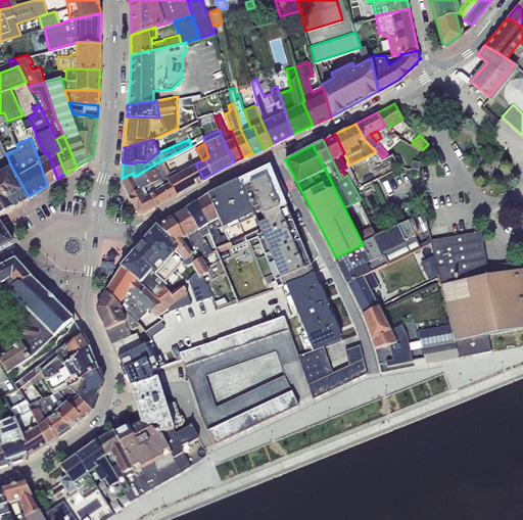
[(400,153),(393,152),(398,163),(406,164),(400,153)]
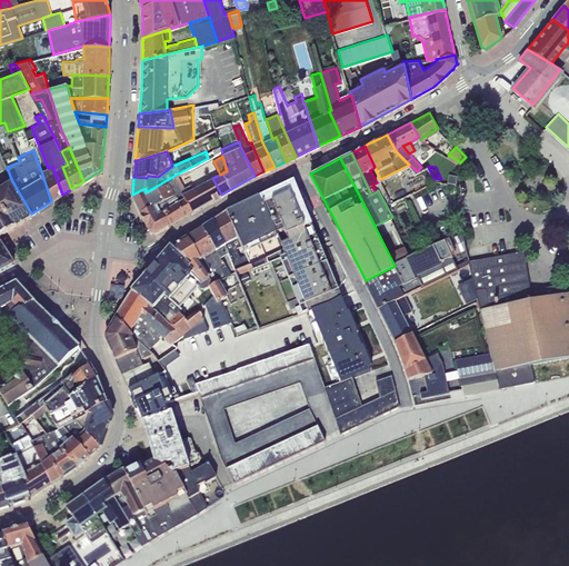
[(51,201),(62,195),(52,167),(48,168),(41,171),(51,201)]
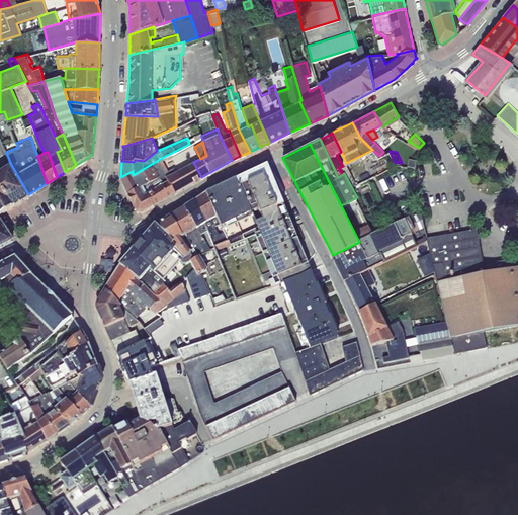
[(120,177),(127,192),(144,183),(149,180),(150,181),(168,169),(162,158),(133,175),(133,171),(120,177)]
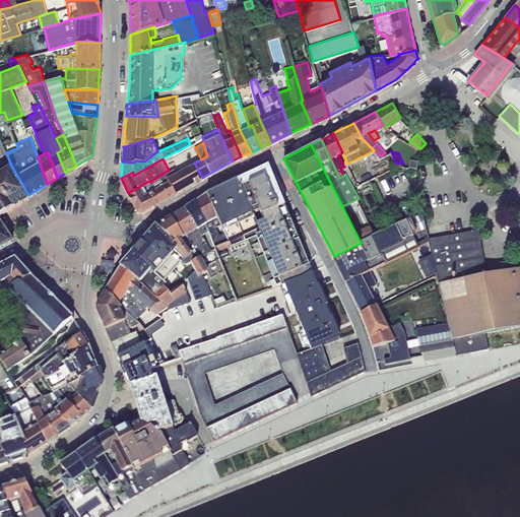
[(144,184),(155,204),(202,178),(194,163),(177,171),(175,167),(169,170),(150,182),(149,181),(144,184)]
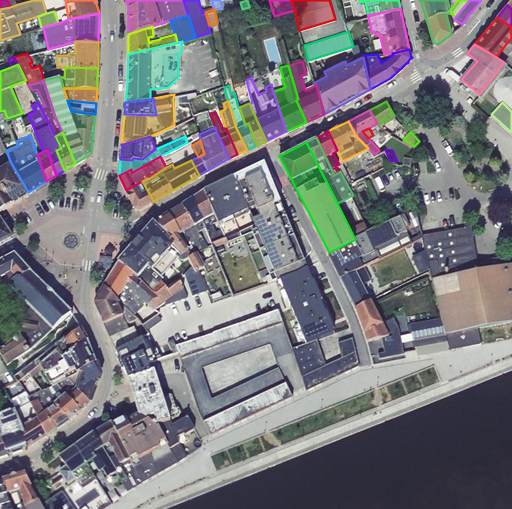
[(264,160),(234,174),(236,178),(250,211),(257,228),(252,230),(270,273),(264,275),(266,281),(279,276),(307,265),(264,160)]
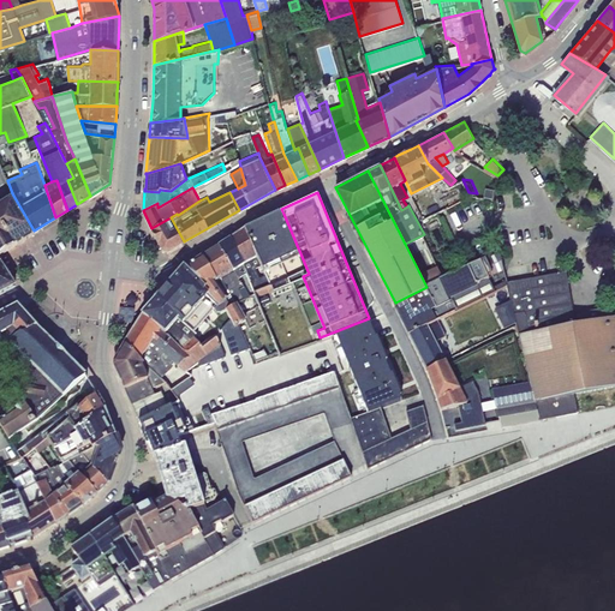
[(0,251),(34,231),(12,193),(1,199),(0,197),(0,251)]
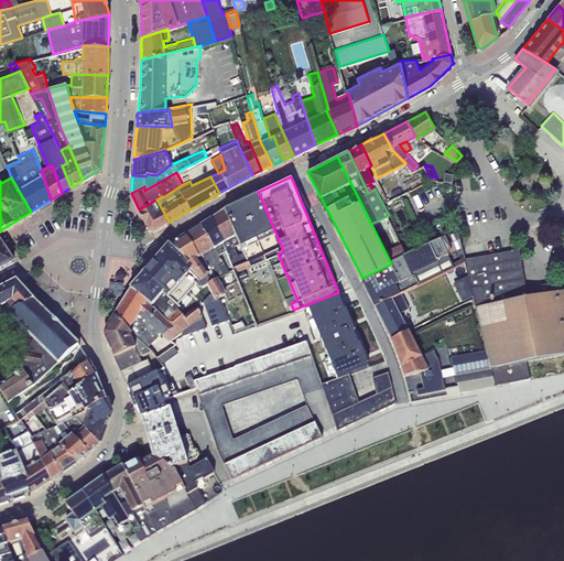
[(246,247),(275,233),(260,196),(258,192),(225,207),(246,247)]
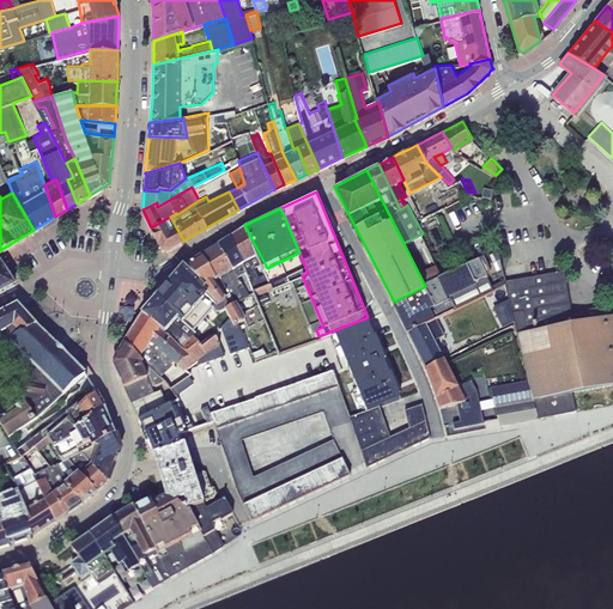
[(183,241),(170,217),(151,227),(162,248),(169,249),(183,241)]
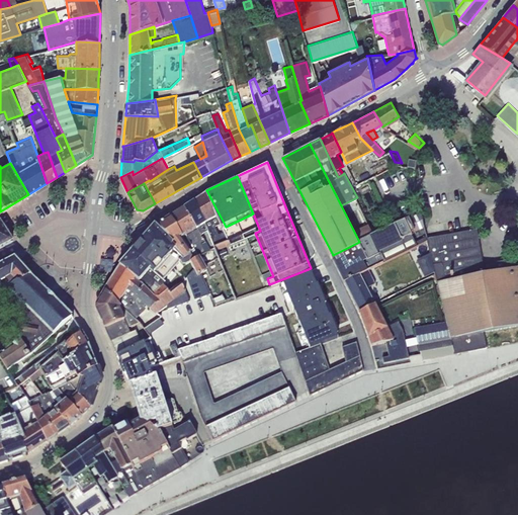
[(214,245),(232,237),(226,227),(206,190),(194,198),(208,228),(214,245)]
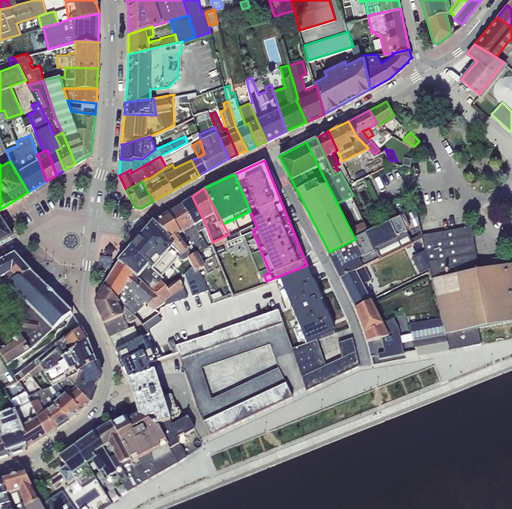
[(192,196),(182,202),(195,223),(199,230),(206,225),(192,196)]
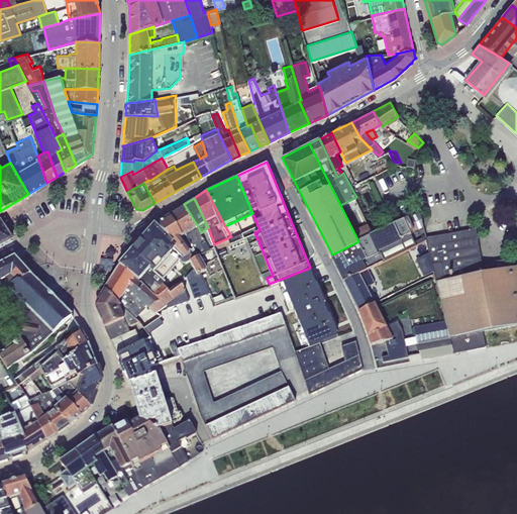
[(184,205),(171,213),(183,233),(186,238),(188,237),(193,244),(198,252),(210,247),(201,232),(197,225),(184,204),(183,204),(184,205)]
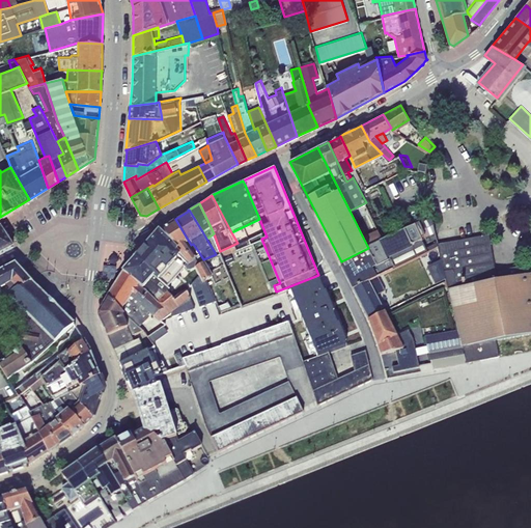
[(353,286),(378,274),(437,244),(436,241),(425,246),(422,238),(436,230),(430,215),(382,239),(367,246),(368,248),(341,261),(353,286)]
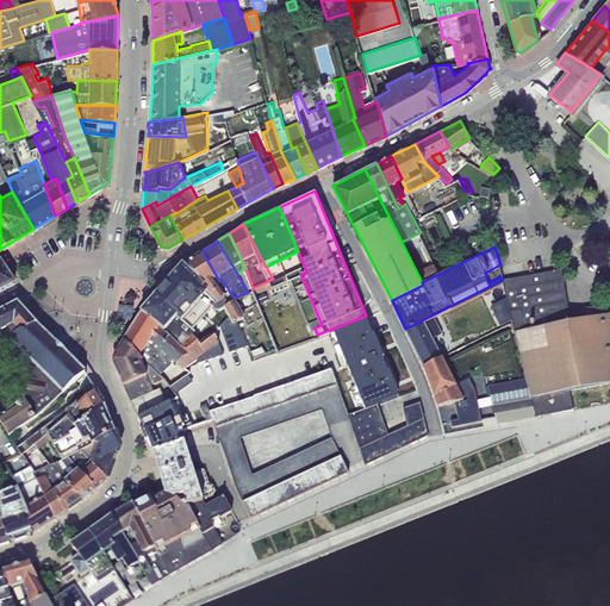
[(201,251),(182,263),(204,285),(203,286),(217,301),(222,306),(224,305),(229,313),(234,322),(244,314),(234,298),(228,288),(224,291),(213,276),(216,275),(201,251)]
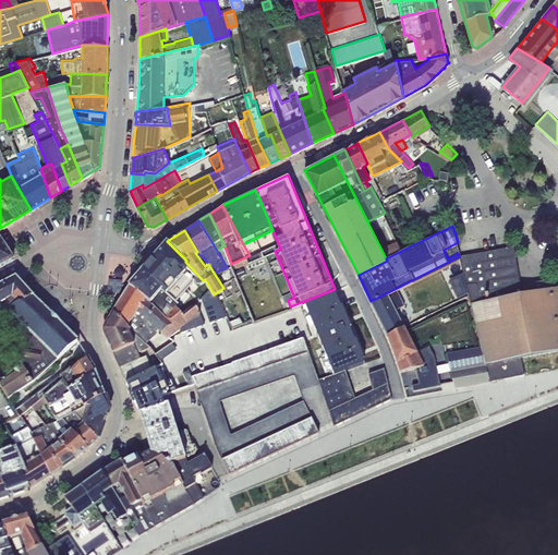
[(250,255),(231,264),(232,268),(275,251),(280,249),(273,230),(243,244),(250,255)]
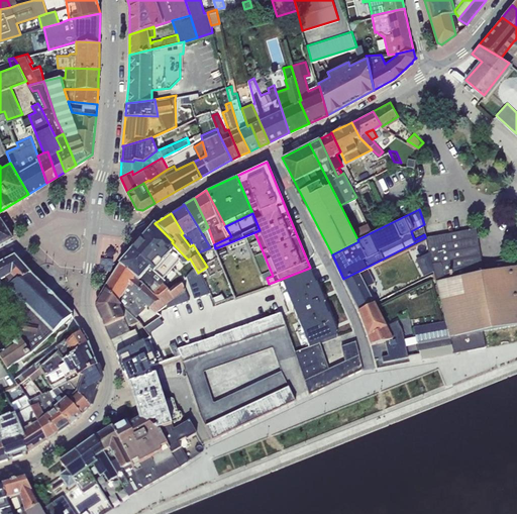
[(0,243),(12,238),(0,218),(0,243)]
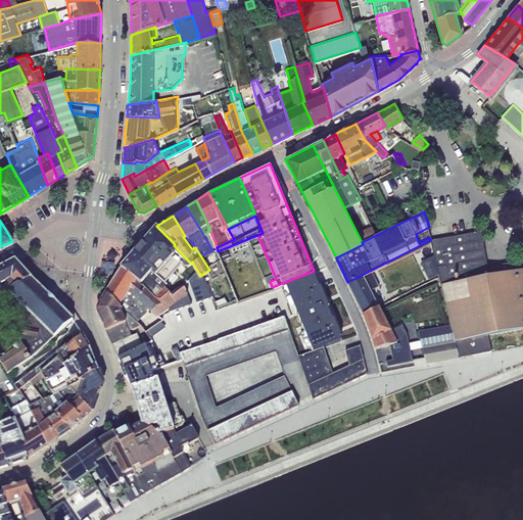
[(362,242),(376,235),(372,225),(357,232),(362,242)]
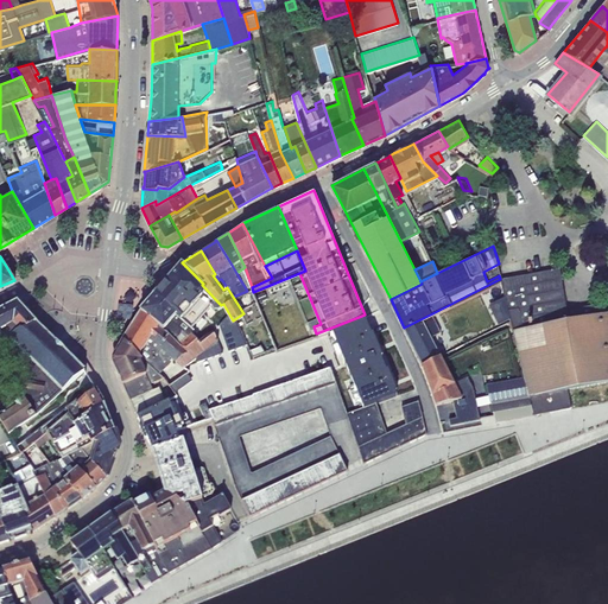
[(182,262),(154,292),(176,311),(191,326),(211,303),(215,309),(221,305),(216,300),(202,285),(203,284),(182,262)]
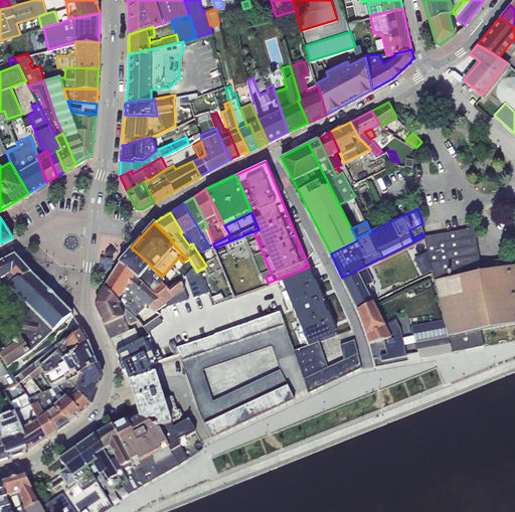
[(475,225),(424,234),(427,249),(432,268),(445,318),(452,350),(484,344),(481,327),(514,321),(514,263),(513,264),(512,254),(492,259),(480,261),(475,225)]
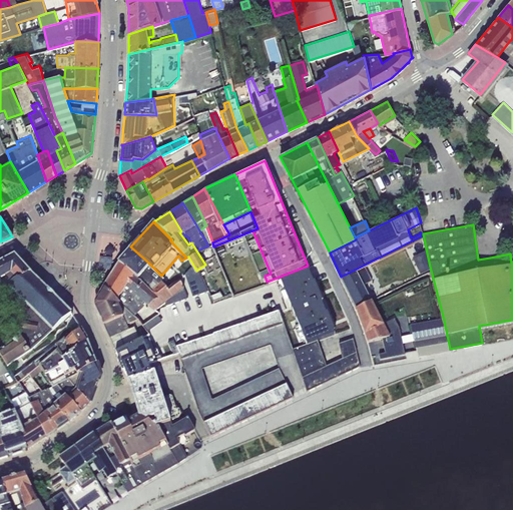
[(148,286),(162,302),(165,300),(183,286),(177,277),(167,285),(162,280),(164,278),(161,276),(148,263),(130,246),(119,261),(148,286)]
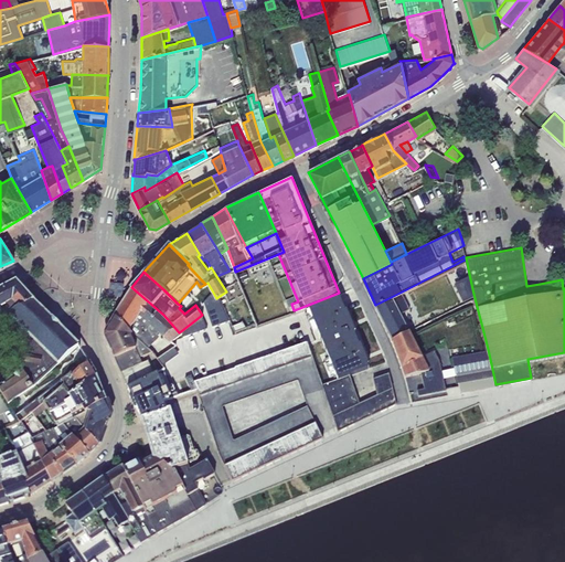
[(473,294),(469,274),(455,282),(462,299),(473,294)]
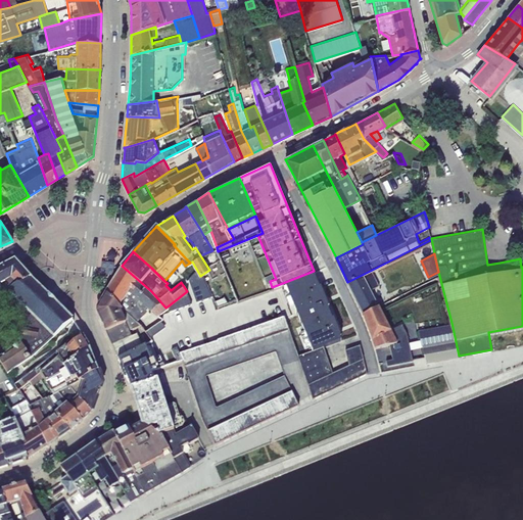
[(0,265),(0,291),(3,289),(4,291),(7,289),(6,288),(31,275),(20,265),(14,257),(0,265)]
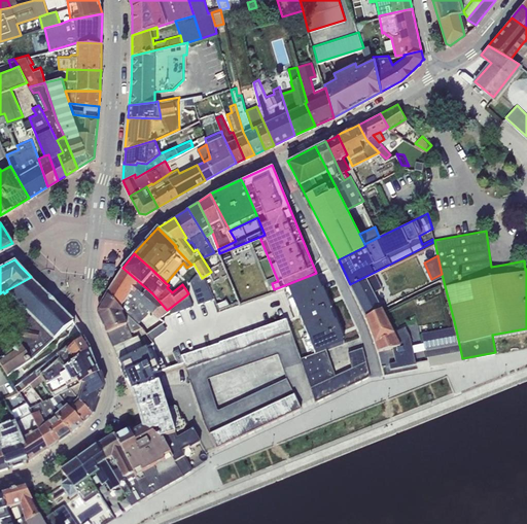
[(123,268),(107,292),(138,323),(149,312),(146,310),(147,309),(152,312),(160,316),(167,310),(152,293),(123,268)]
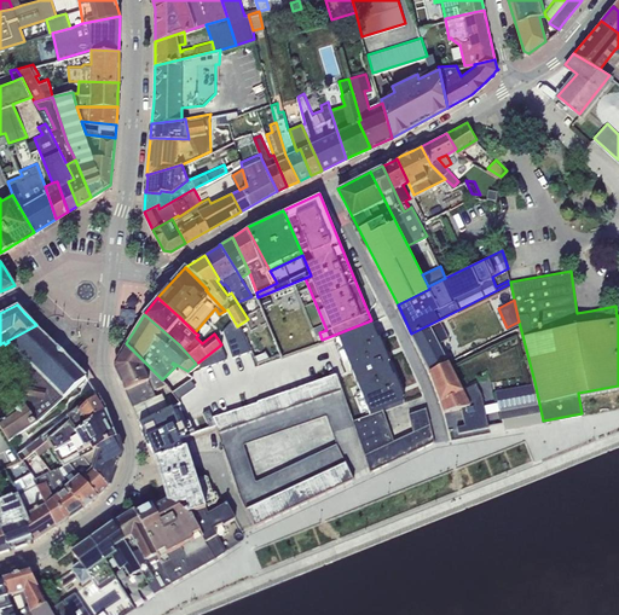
[(237,326),(232,318),(224,328),(233,354),(252,348),(241,324),(237,326)]
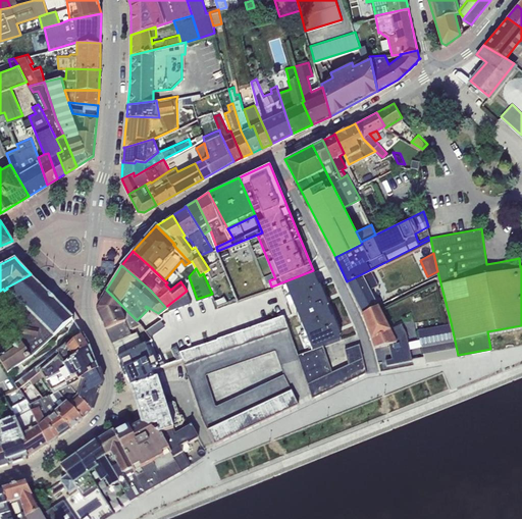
[(362,312),(379,304),(370,288),(378,283),(371,269),(347,281),(362,312)]
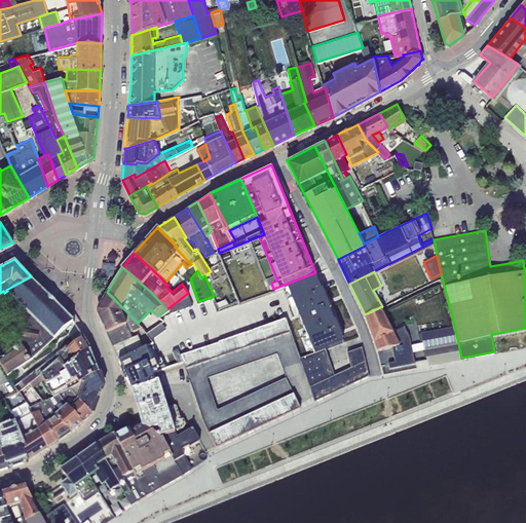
[(322,286),(315,272),(287,284),(314,350),(326,347),(343,340),(330,306),(331,306),(323,286),(322,286)]
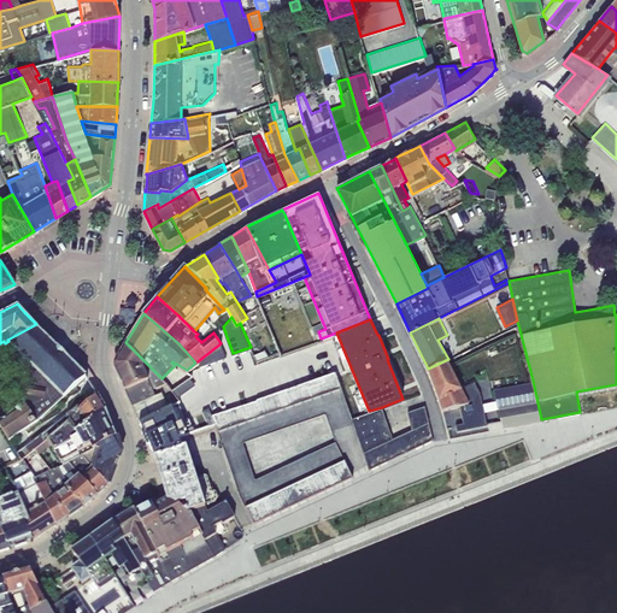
[(4,341),(0,343),(31,375),(24,378),(23,382),(21,381),(18,390),(21,390),(21,394),(24,400),(0,416),(0,422),(9,436),(37,418),(86,375),(87,376),(86,373),(60,348),(36,324),(7,340),(9,341),(5,343),(4,341)]
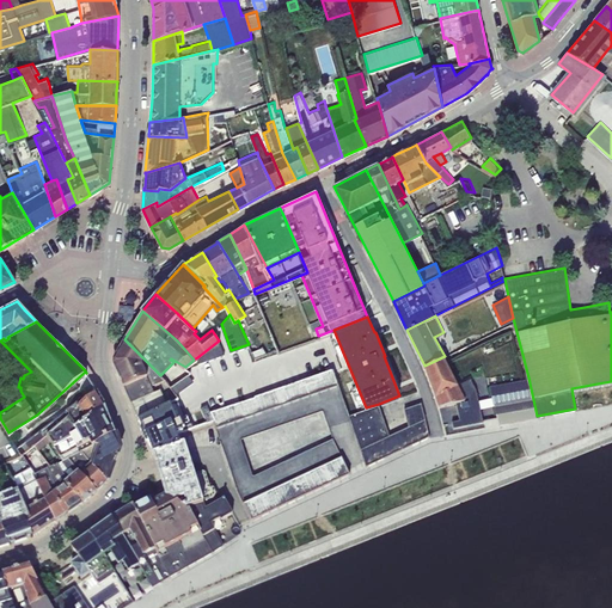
[(160,375),(124,339),(114,357),(114,358),(114,360),(114,361),(138,416),(167,403),(166,400),(160,387),(154,390),(152,385),(164,379),(160,375)]
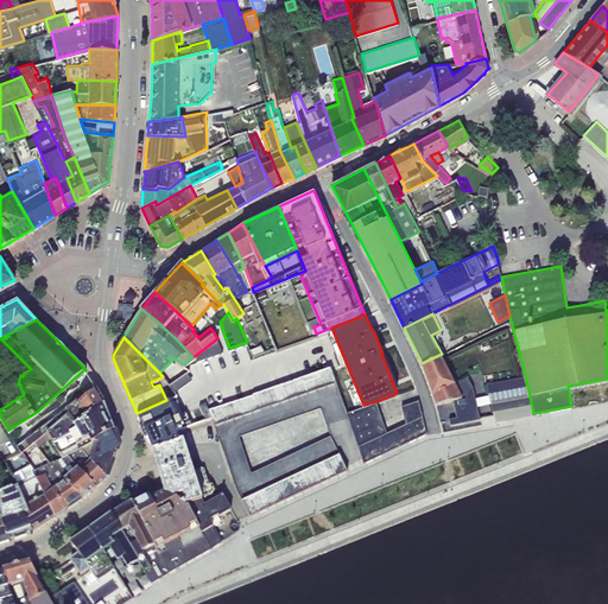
[(217,338),(196,355),(197,358),(223,350),(217,338)]
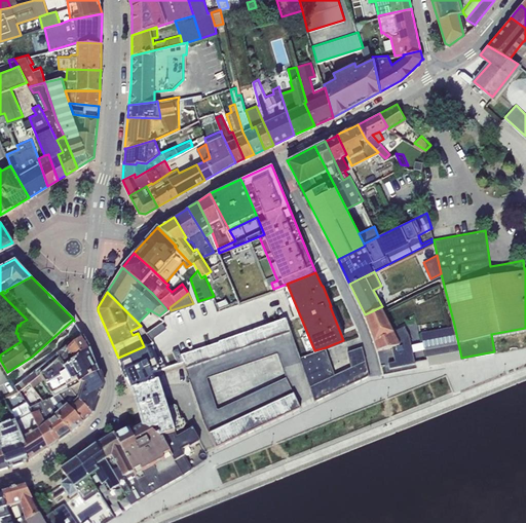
[(226,297),(217,301),(219,307),(229,303),(226,297)]
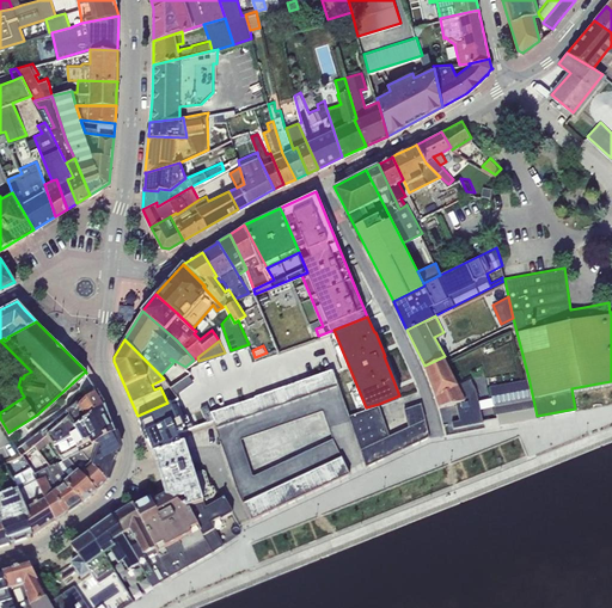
[(452,419),(453,427),(483,421),(481,407),(478,399),(476,388),(471,378),(458,384),(445,356),(424,366),(440,405),(456,401),(459,418),(452,419)]
